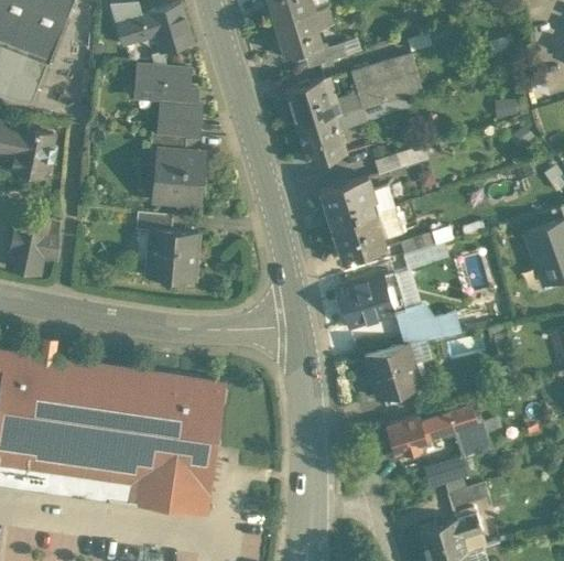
[(0,0),(0,42),(2,43),(47,61),(72,0),(0,0)]
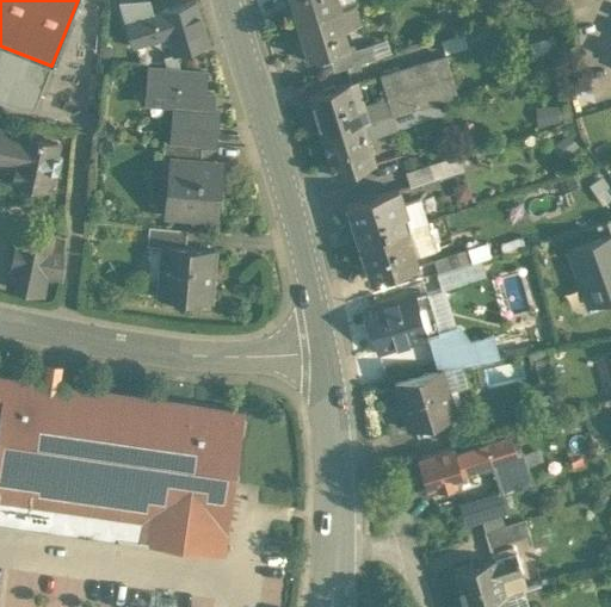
[(290,0),(297,22),(339,8),(335,0),(290,0)]
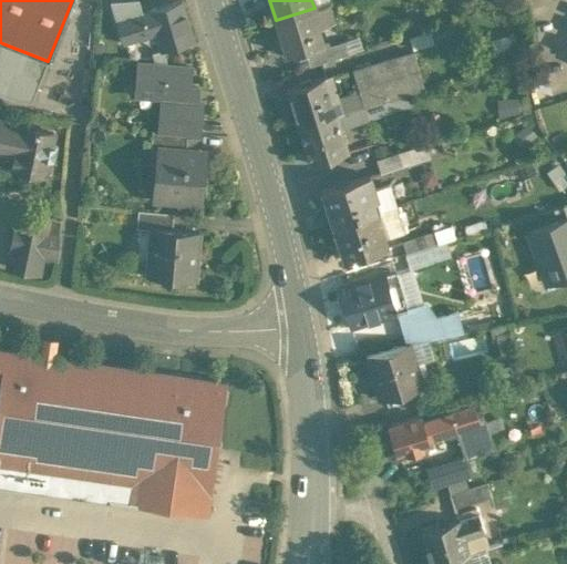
[(182,3),(141,16),(142,16),(134,18),(141,39),(144,50),(158,45),(161,52),(193,42),(182,3)]
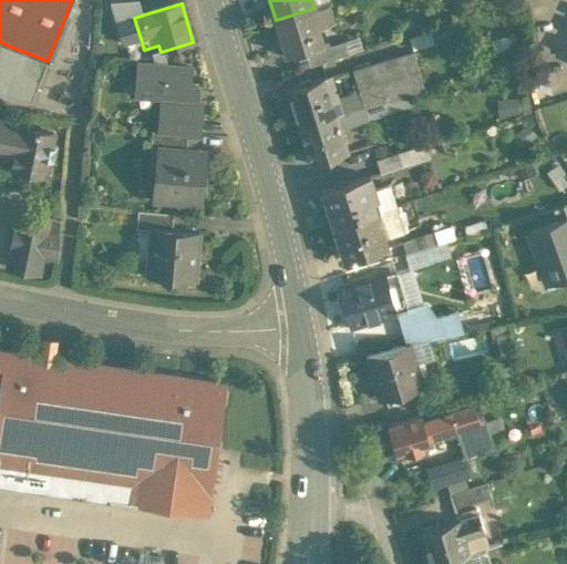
[(315,8),(276,20),(287,55),(305,50),(321,45),(322,44),(317,26),(333,21),(328,4),(315,8)]
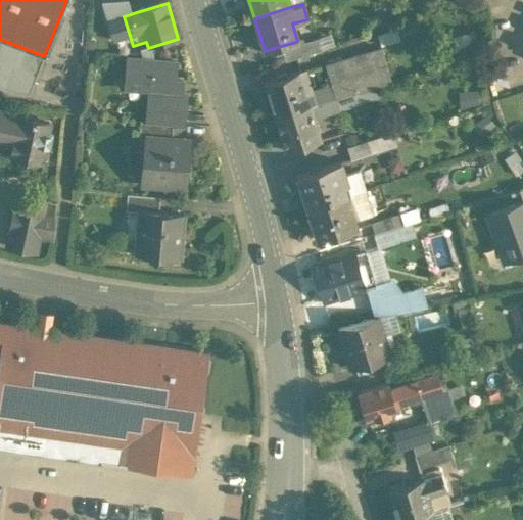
[(124,16),(108,21),(113,41),(130,36),(124,16)]
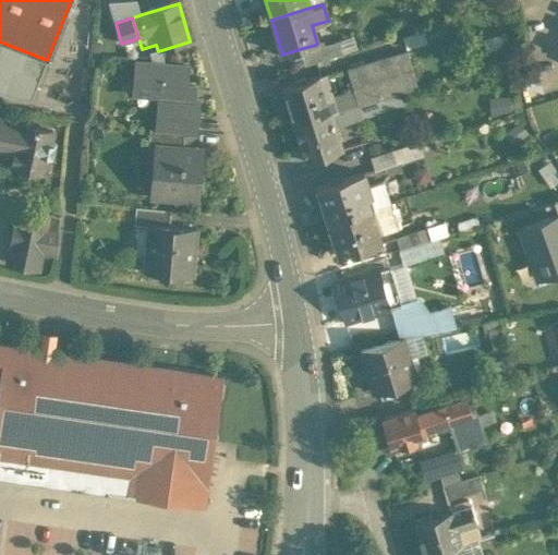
[(121,44),(124,53),(141,49),(142,49),(138,38),(121,44)]
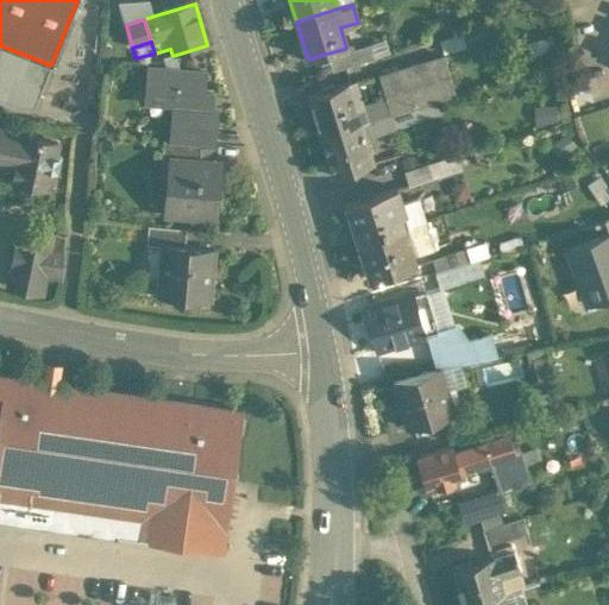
[(369,46),(346,54),(350,68),(374,61),(369,46)]
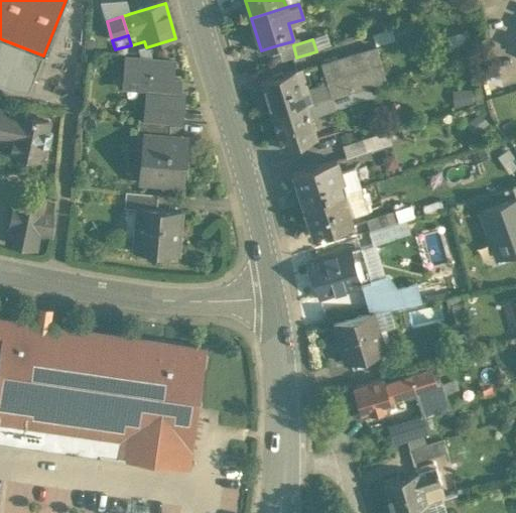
[(292,41),(277,45),(281,61),(296,57),(293,45),(292,41)]
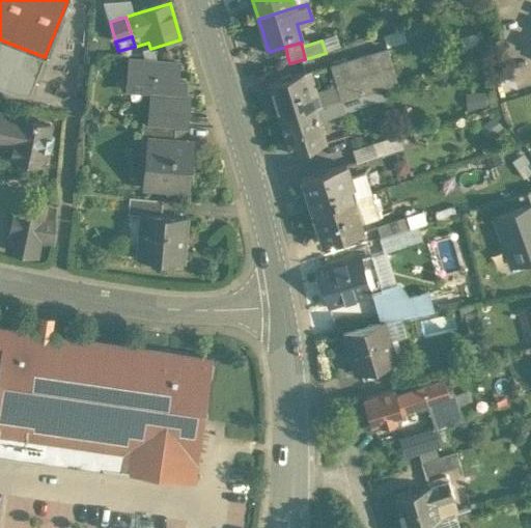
[(387,52),(331,70),(337,89),(341,102),(369,92),(396,84),(387,52)]
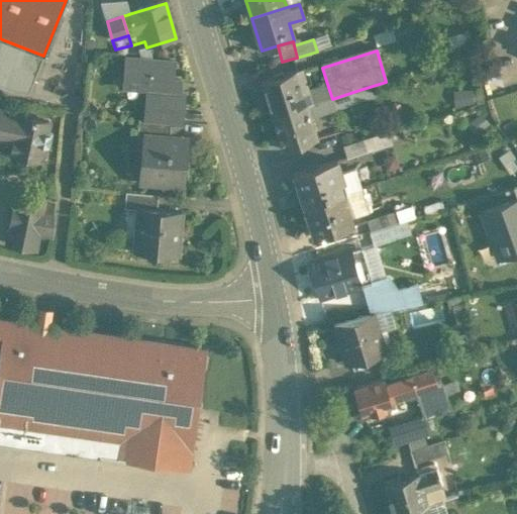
[(175,64),(125,60),(123,82),(147,84),(143,121),(171,124),(182,125),(185,95),(180,95),(181,82),(173,82),(175,64)]
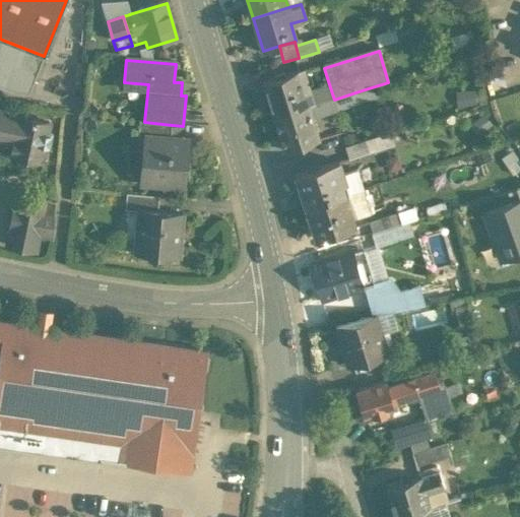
[(298,72),(263,83),(273,119),(309,108),(334,100),(330,87),(305,94),(298,72)]
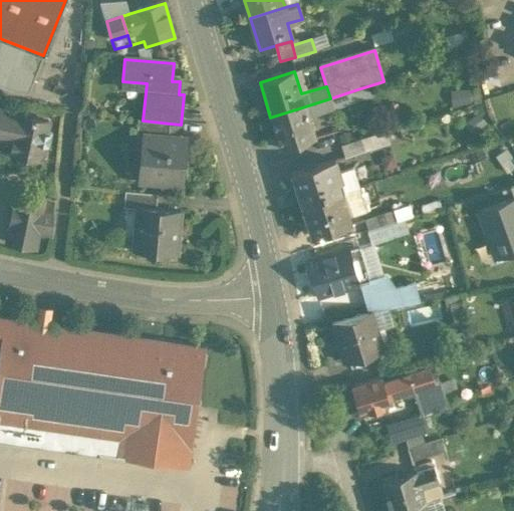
[(451,90),(452,102),(480,100),(479,88),(451,90)]
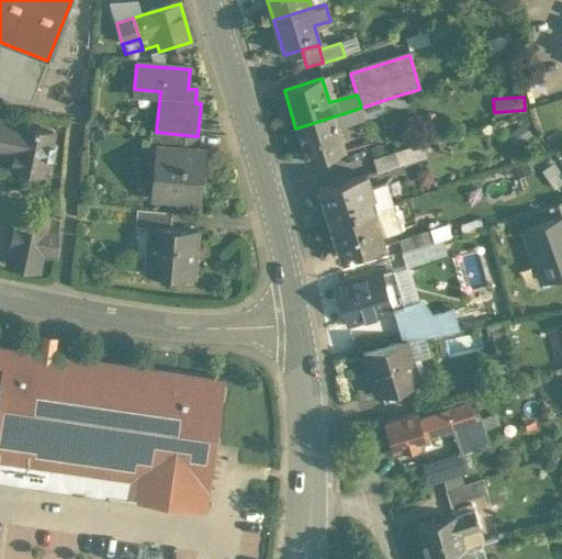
[(366,121),(395,113),(391,98),(361,108),(366,121)]
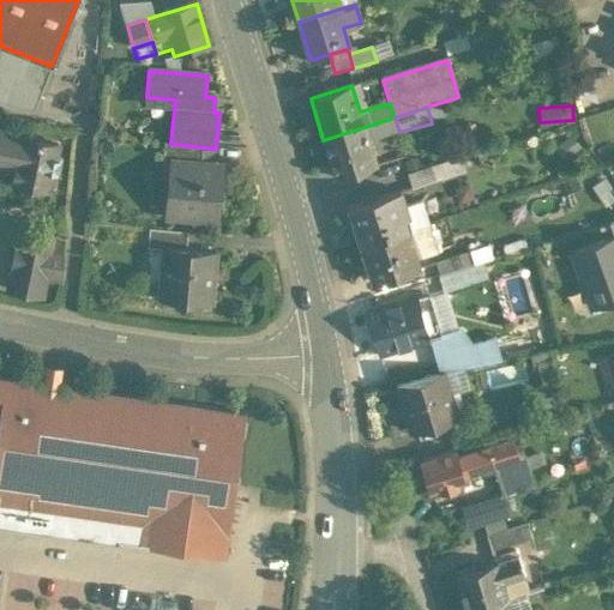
[(395,118),(365,127),(369,140),(399,132),(395,118)]
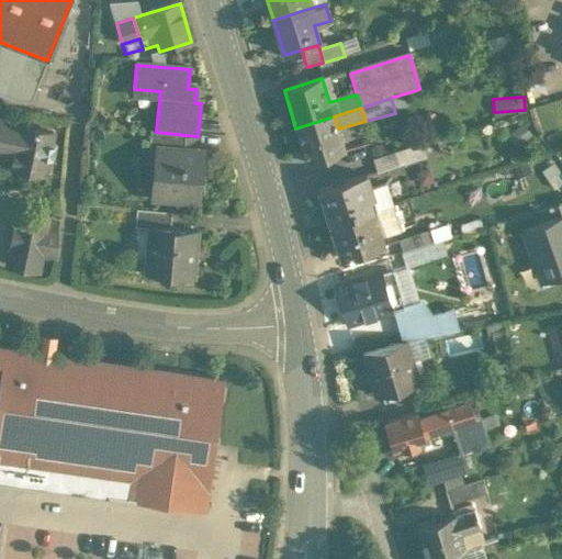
[(334,116),(295,129),(306,165),(345,153),(338,129),(334,116)]
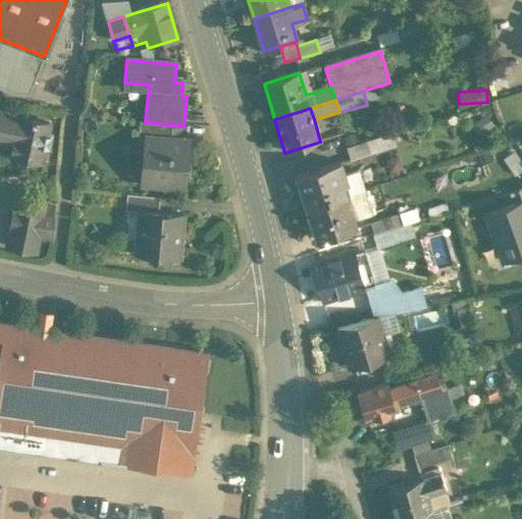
[(31,121),(0,114),(0,135),(15,139),(12,157),(41,163),(49,123),(32,120),(31,121)]
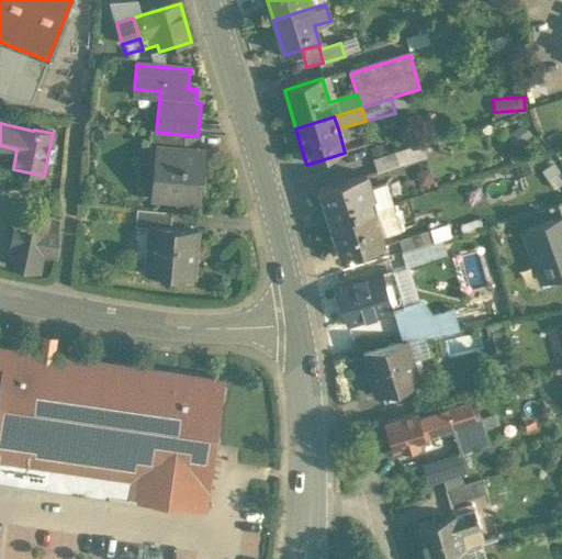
[(156,132),(150,132),(149,151),(157,151),(163,152),(163,149),(184,151),(186,135),(156,132)]
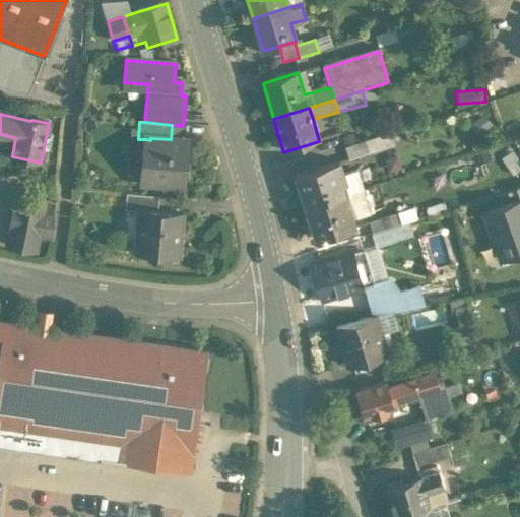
[(391,133),(345,148),(348,160),(395,146),(394,145),(391,133)]
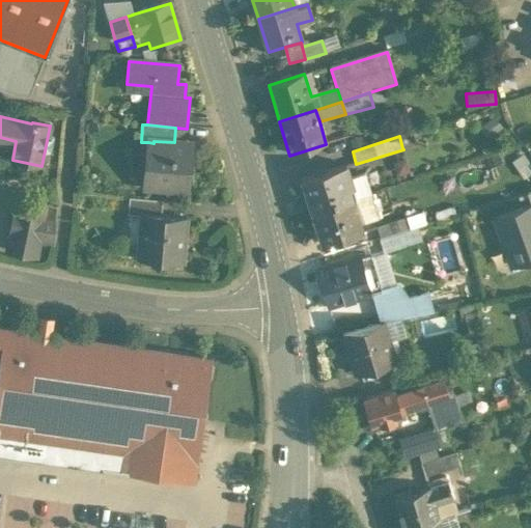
[(174,142),(154,141),(154,143),(148,142),(143,187),(189,191),(193,144),(174,142)]
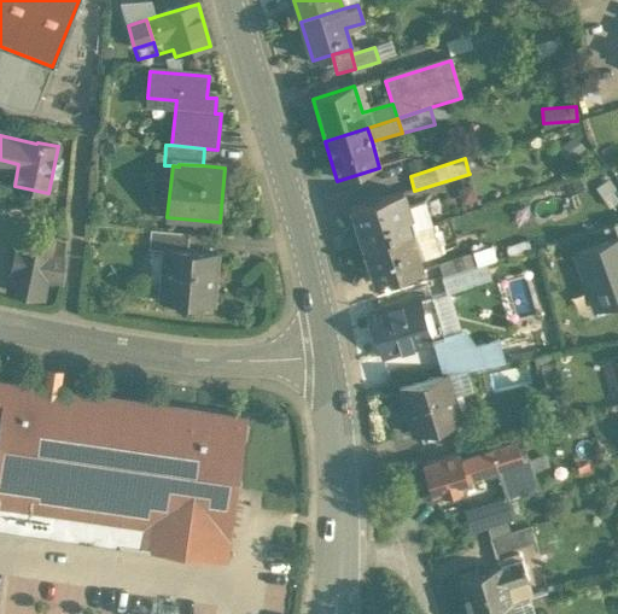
[(402,193),(351,209),(363,246),(431,226),(424,203),(407,208),(402,193)]
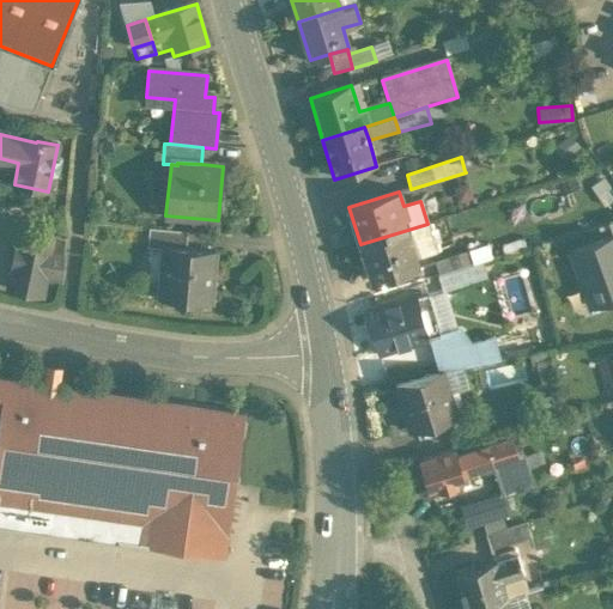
[(428,224),(360,244),(372,282),(418,268),(416,260),(437,253),(429,224),(428,224)]
